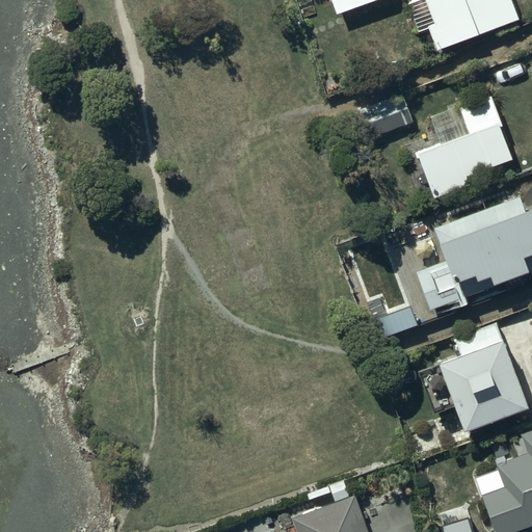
[(330,0),(335,12),(371,0),(330,0)]
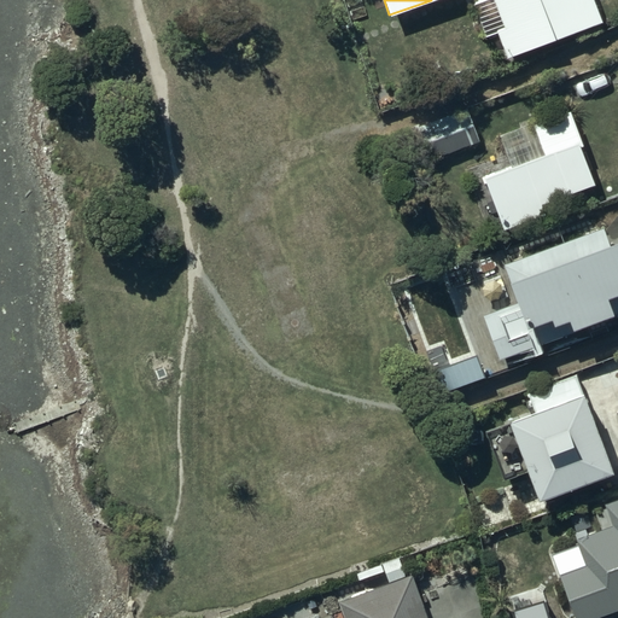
[(474,0),(471,1),(484,36),(496,33),(503,56),(598,22),(589,0),(474,0)]
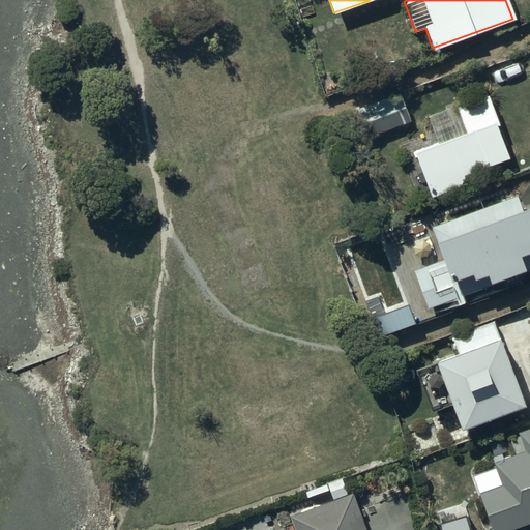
[(409,122),(400,94),(350,110),(359,138),(409,122)]
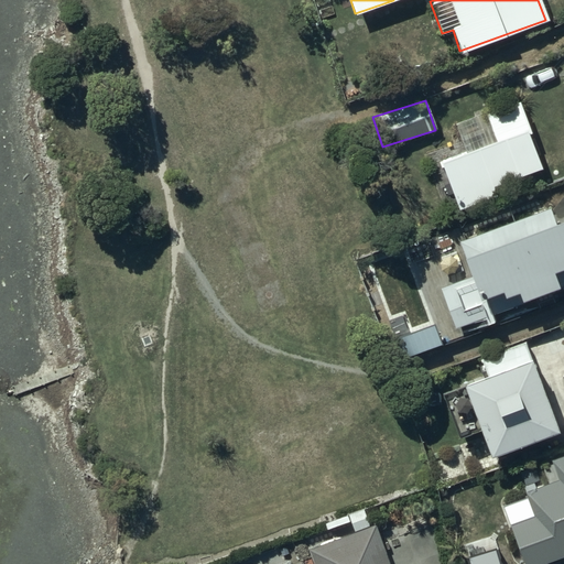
[(441,162),(458,209),(496,195),(492,186),(542,166),(516,100),(454,123),(466,152),(441,162)]
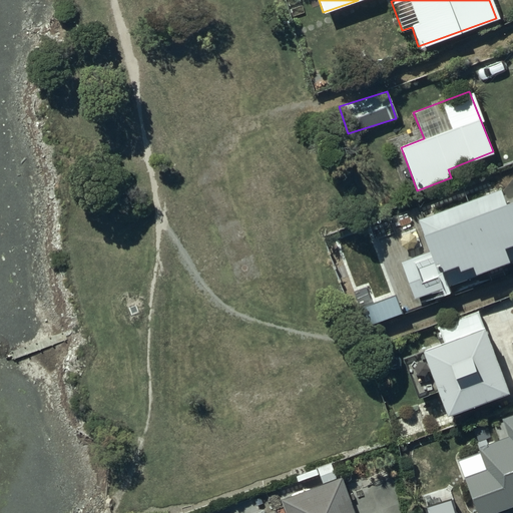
[(512,198),(504,202),(502,197),(499,189),(418,218),(422,229),(419,230),(427,250),(401,261),(401,262),(414,297),(420,295),(423,303),(451,291),(448,285),(512,258),(512,198)]
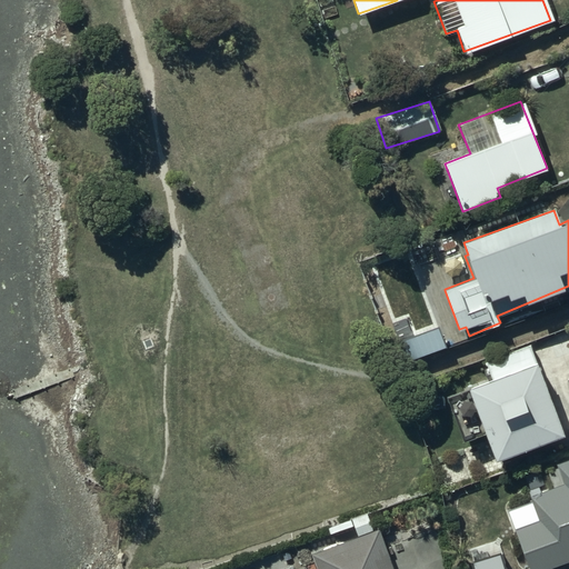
[(486,362),(491,378),(447,396),(462,440),(483,432),(493,458),(559,433),(537,377),(526,347),(486,362)]
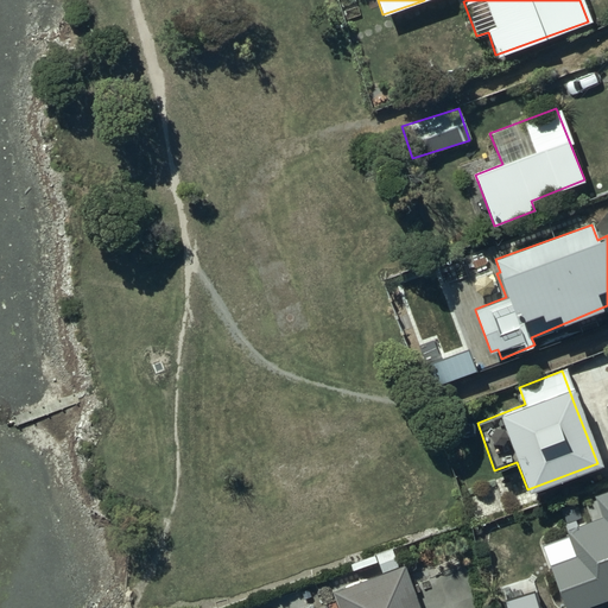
[(607,488),(594,494),(602,515),(565,530),(575,555),(549,564),(564,607),(590,607),(589,605),(607,596),(607,488)]
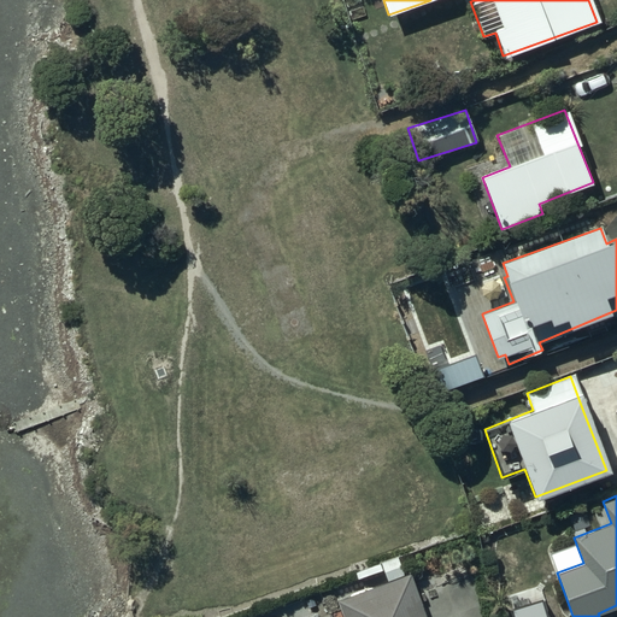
[(424,616),(407,573),(336,600),(342,616),(424,616)]
